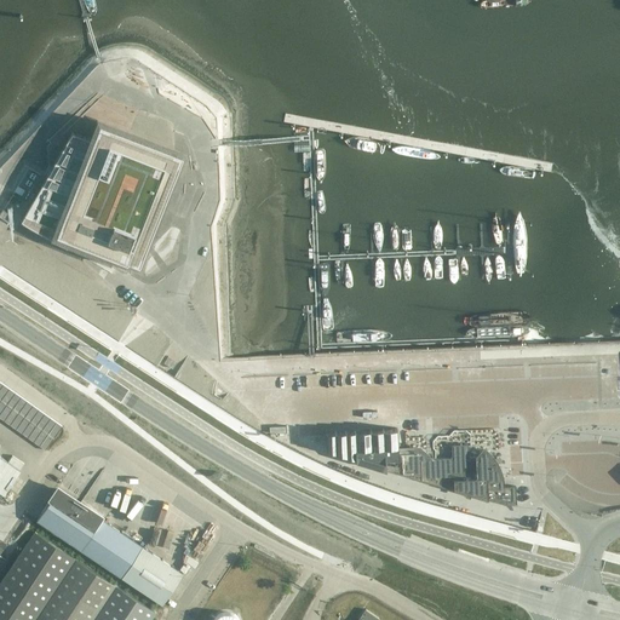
[(104,51),(107,90),(131,89),(130,73),(135,73),(133,61),(128,61),(127,50),(104,51)]
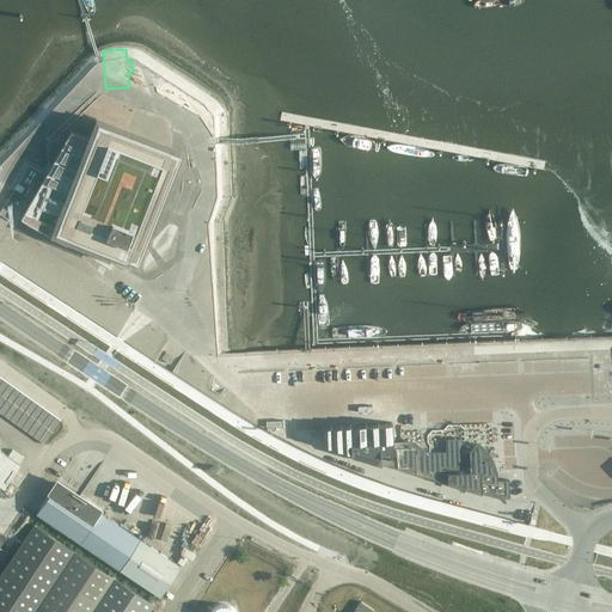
[(71,129),(20,216),(66,243),(69,237),(136,263),(169,178),(179,153),(98,121),(92,138),(71,129)]
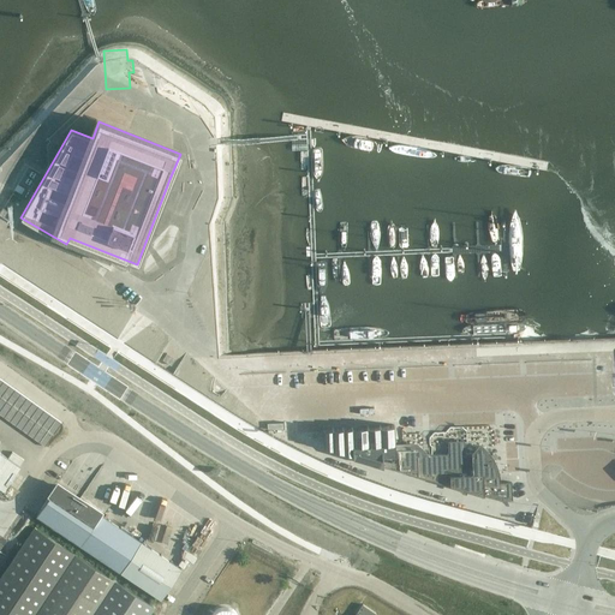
[(3,208),(0,212),(0,214),(9,221),(12,215),(3,208)]
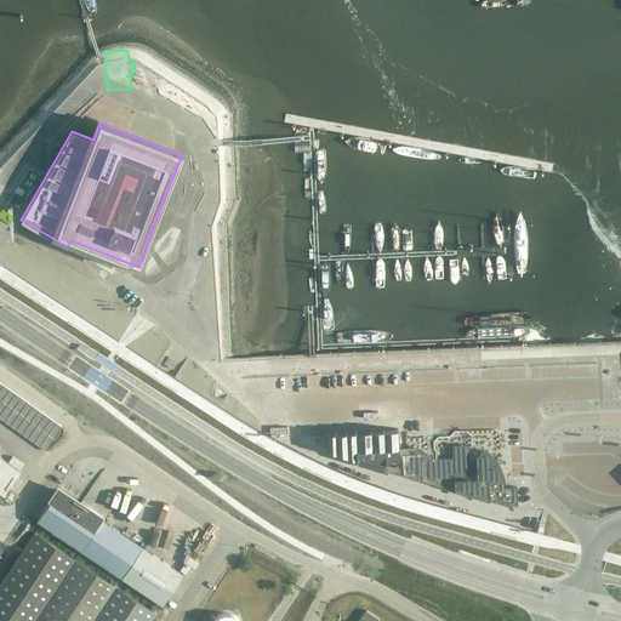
[(172,369),(176,363),(167,357),(164,363),(172,369)]
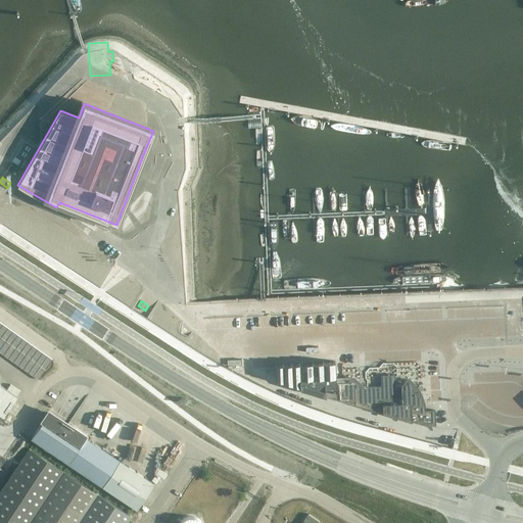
[(12,331),(7,328),(0,338),(5,341),(12,331)]
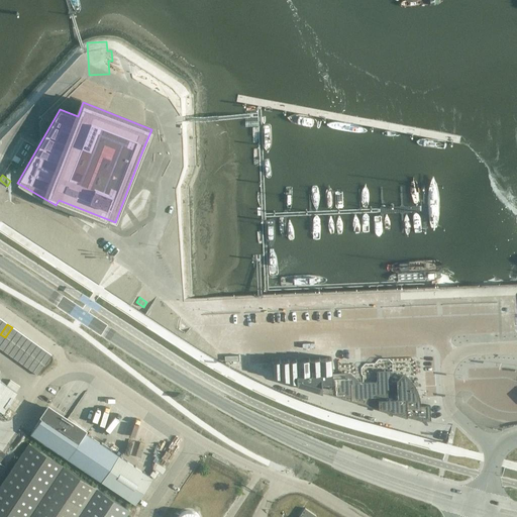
[(17,331),(12,327),(5,337),(10,341),(17,331)]
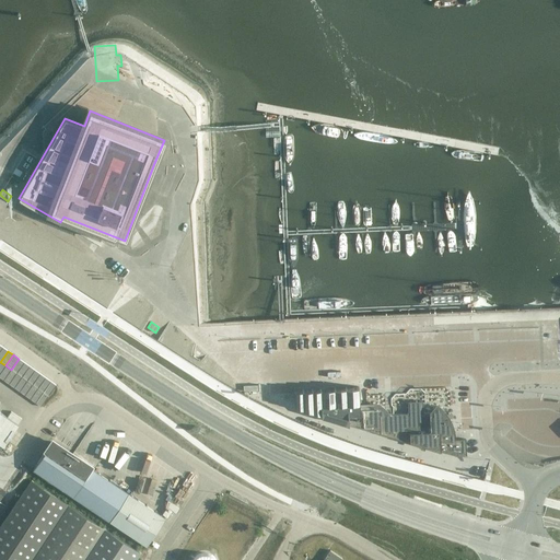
[(24,362),(19,359),(11,370),(16,373),(24,362)]
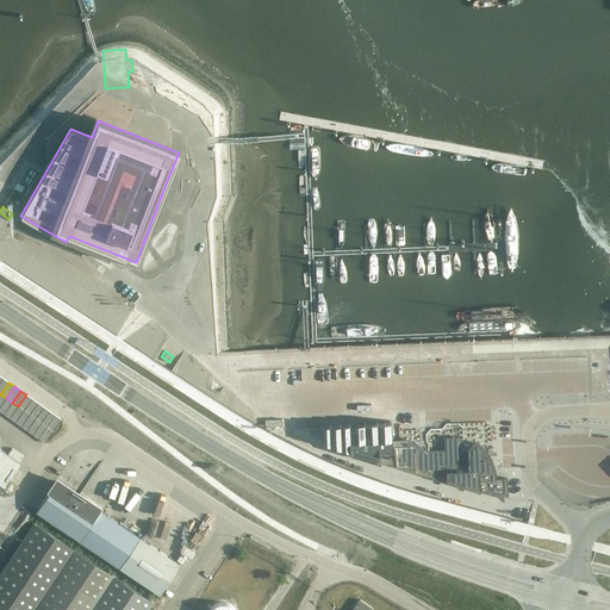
[(31,399),(26,394),(18,406),(23,411),(31,399)]
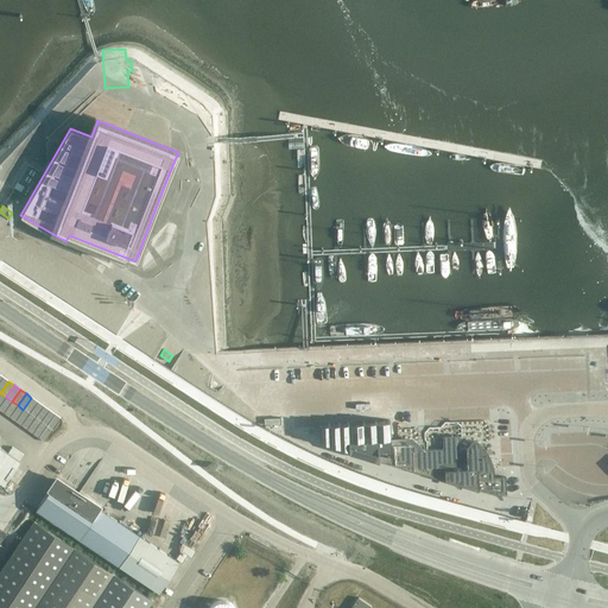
[(12,401),(6,397),(0,405),(0,410),(4,412),(12,401)]
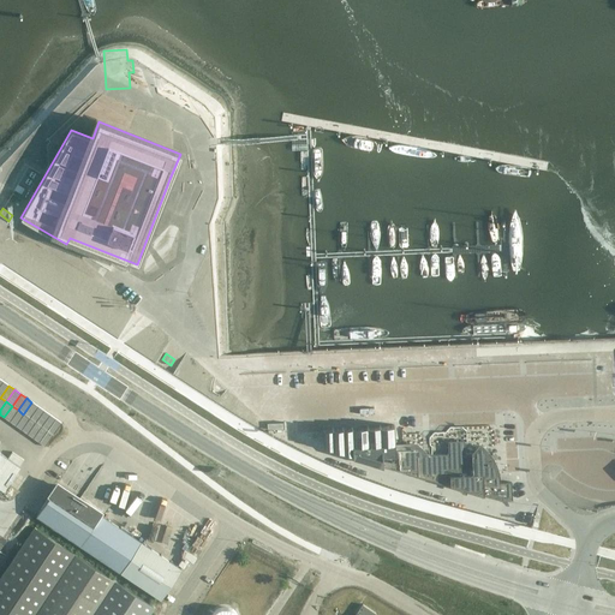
[(37,406),(31,402),(23,415),(29,418),(37,406)]
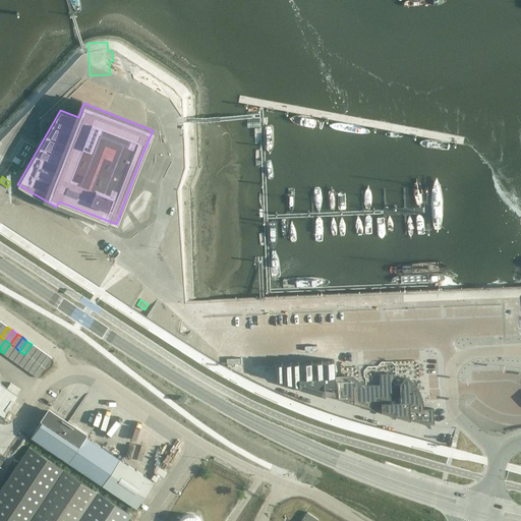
[(15,347),(10,344),(3,353),(8,357),(15,347)]
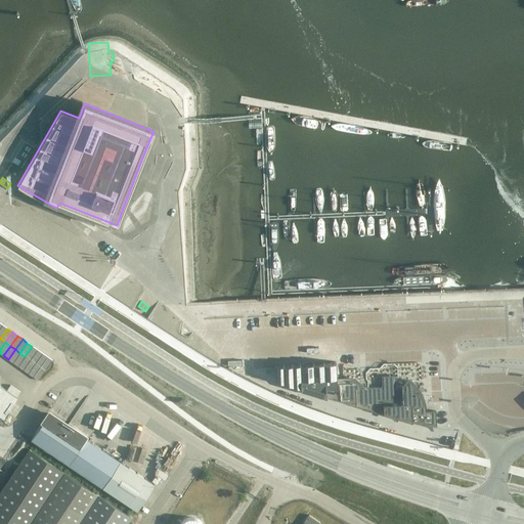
[(37,350),(32,346),(25,356),(30,359),(37,350)]
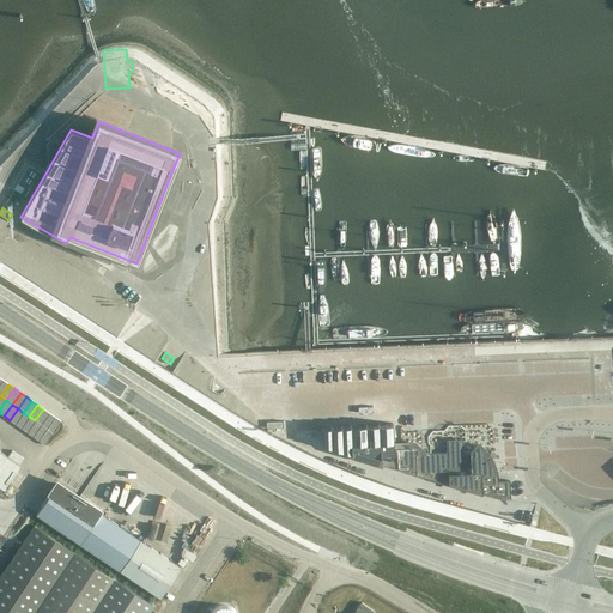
[(23,413),(18,408),(10,420),(16,424),(23,413)]
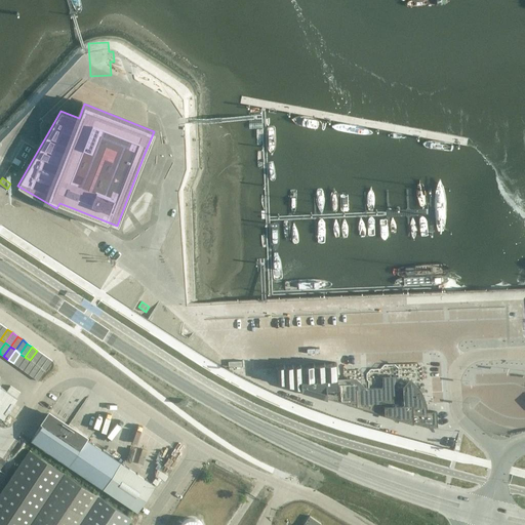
[(42,354),(37,351),(30,360),(35,364),(42,354)]
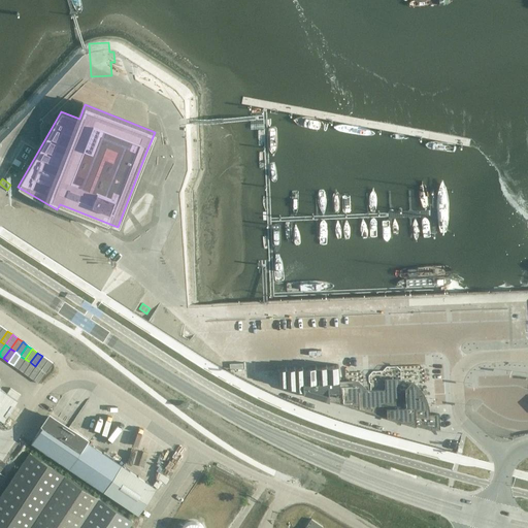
[(25,359),(20,356),(13,365),(18,369),(25,359)]
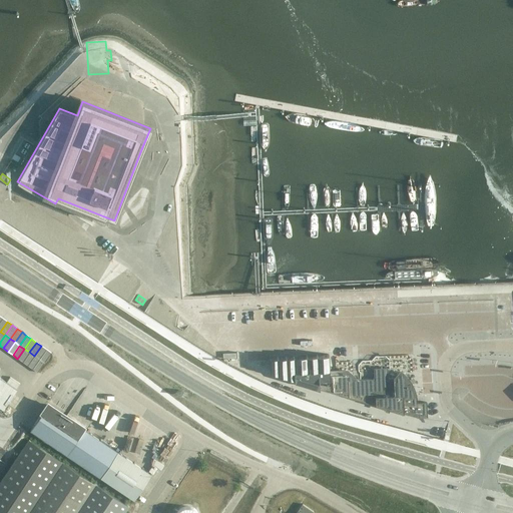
[(46,350),(41,346),(34,356),(39,359),(46,350)]
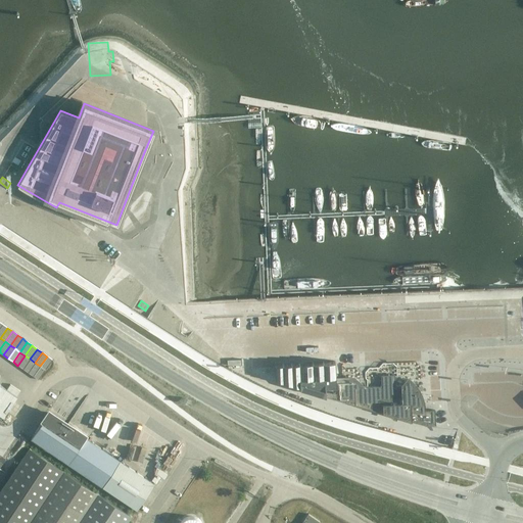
[(30,359),(25,355),(17,366),(22,369),(30,359)]
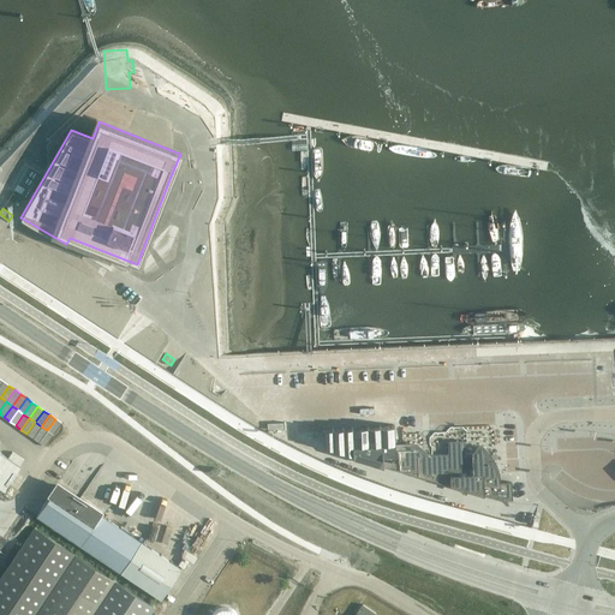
[(61,423),(55,419),(47,430),(53,435),(61,423)]
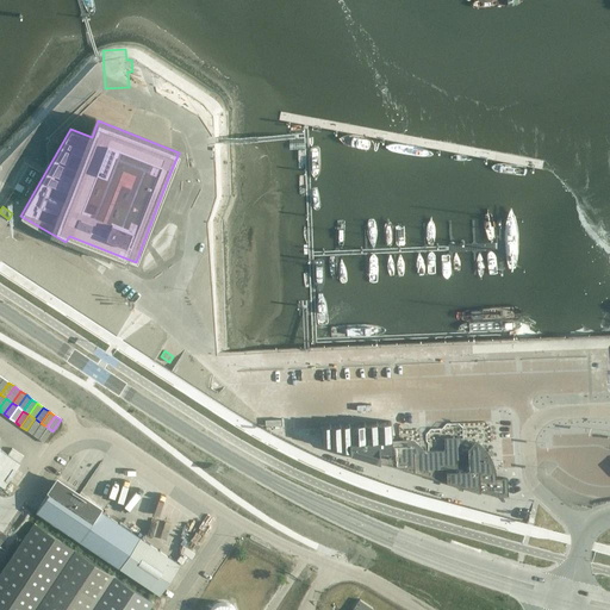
[(41,423),(35,418),(26,430),(32,435),(41,423)]
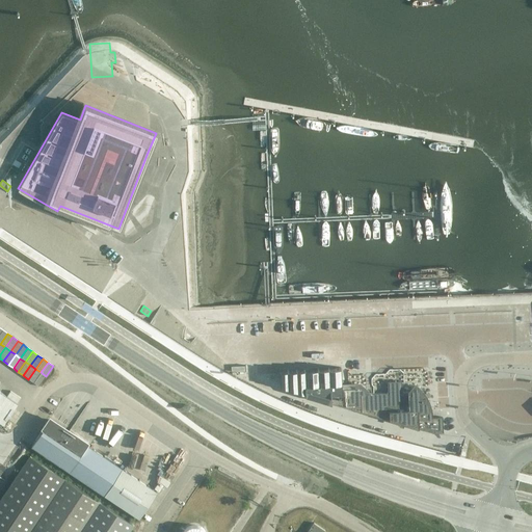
[(340,367),(278,370),(280,386),(304,393),(304,395),(330,402),(365,413),(377,417),(394,422),(404,421),(403,424),(419,429),(432,433),(443,432),(442,417),(429,418),(429,414),(429,408),(428,407),(427,403),(425,398),(428,396),(426,393),(423,394),(421,392),(418,389),(415,386),(413,392),(403,392),(401,390),(401,383),(395,383),(388,383),(388,391),(387,393),(374,393),(368,394),(358,384),(341,386),(340,367)]
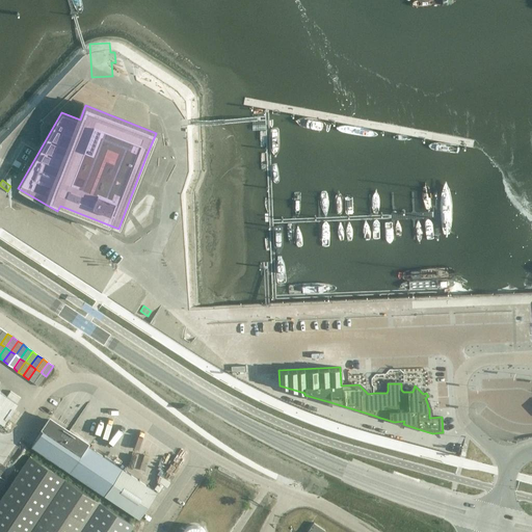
[(41,372),(35,369),(28,379),(33,382),(41,372)]
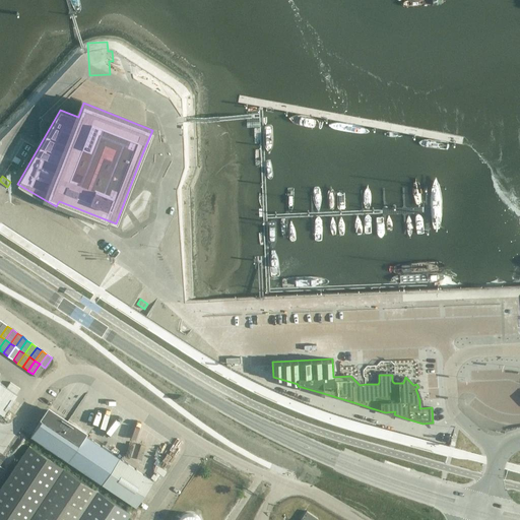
[(45,368),(40,364),(33,374),(38,377),(45,368)]
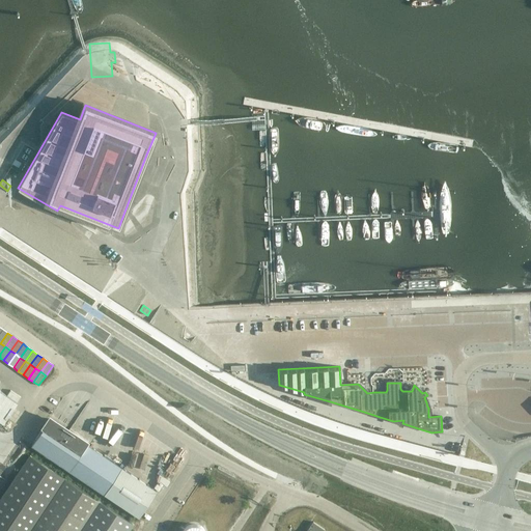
[(9,390),(6,395),(17,402),(20,398),(20,397),(9,390)]
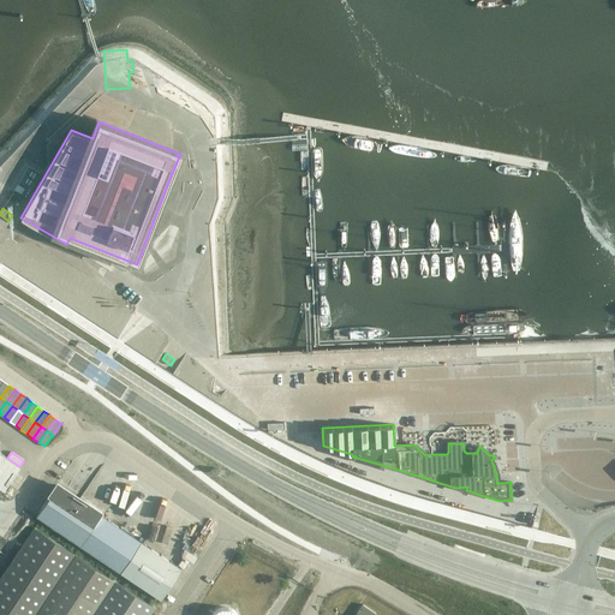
[(0,488),(4,490),(19,466),(7,458),(0,453),(0,488)]
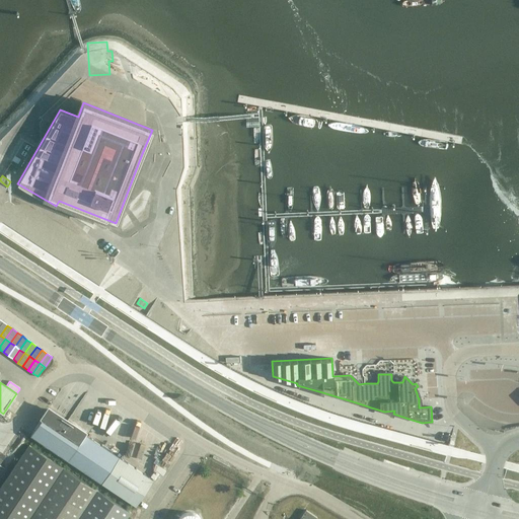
[(135,505),(152,479),(119,457),(119,456),(48,410),(30,435),(101,483),(135,505)]
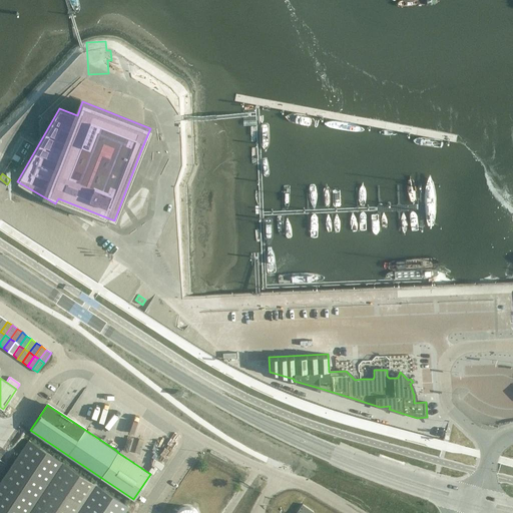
[(28,439),(0,482),(0,512),(124,512),(129,506),(28,439)]
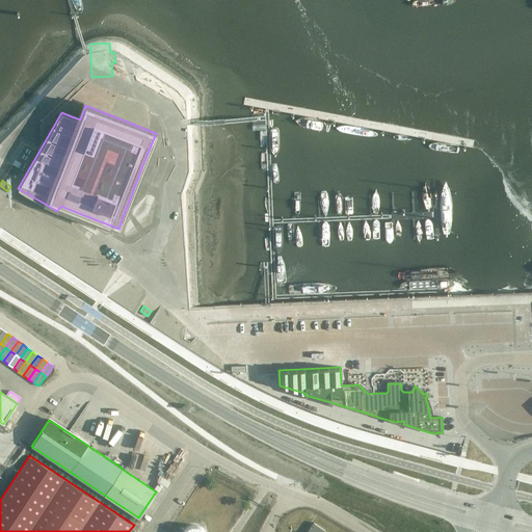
[(324,531),(325,530),(313,523),(307,531),(324,531)]
